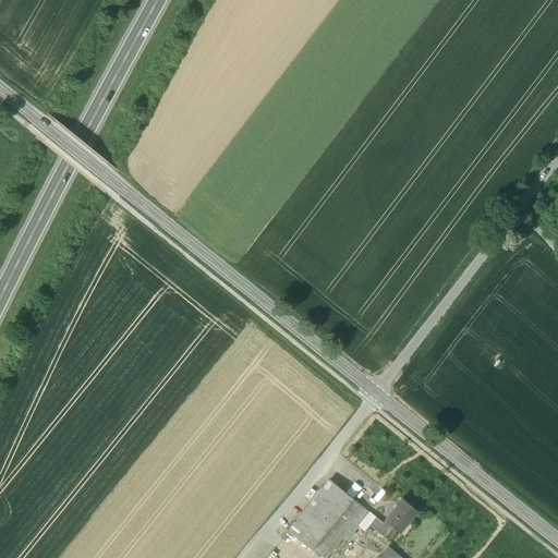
[(329,480),(288,531),(311,549),(352,498),(329,480)]
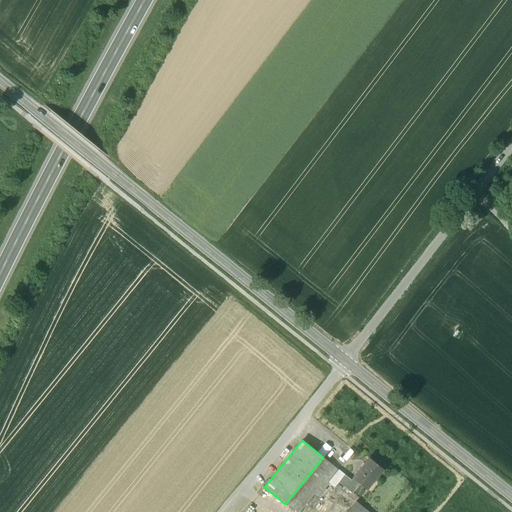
[(323,457),(285,504),(294,511),(297,511),(319,485),(323,489),(329,482),(338,470),(323,457)]
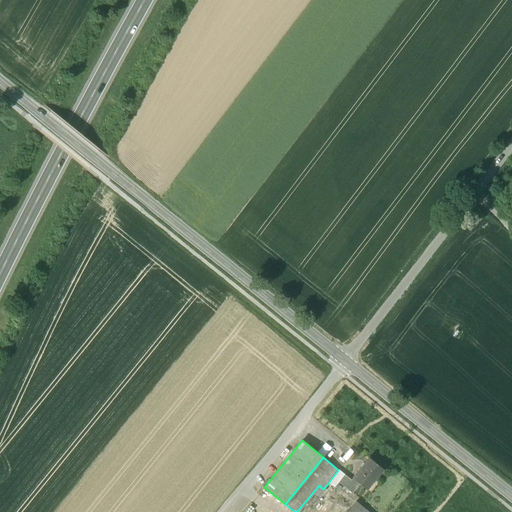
[(363,464),(353,478),(351,480),(344,474),(339,481),(352,492),(360,483),(366,488),(383,468),(369,457),(363,464)]
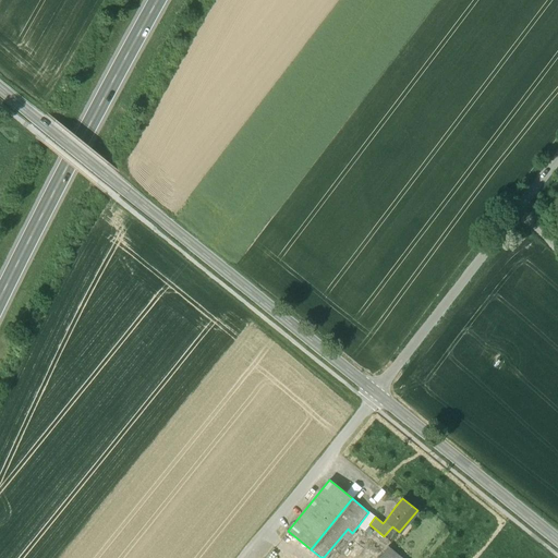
[(370,512),(359,525),(364,531),(370,524),(375,517),(370,512)]
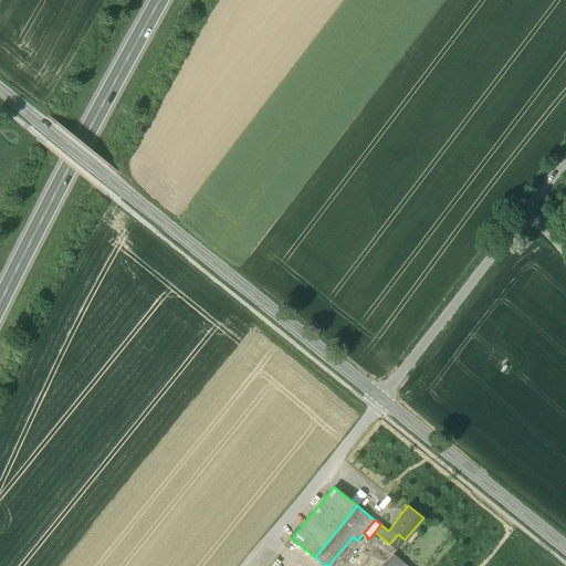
[(408,565),(394,554),(384,565),(408,565)]
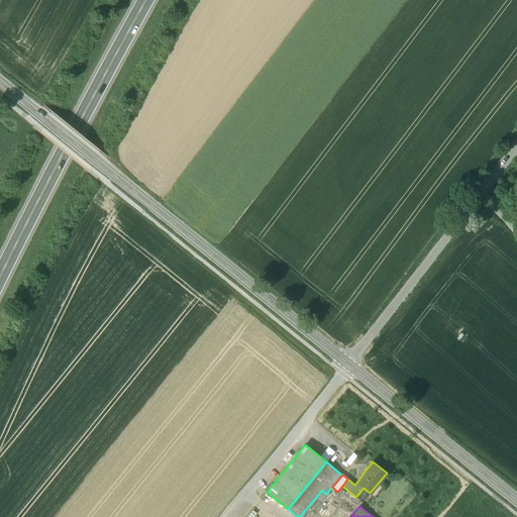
All buildings are outlined.
